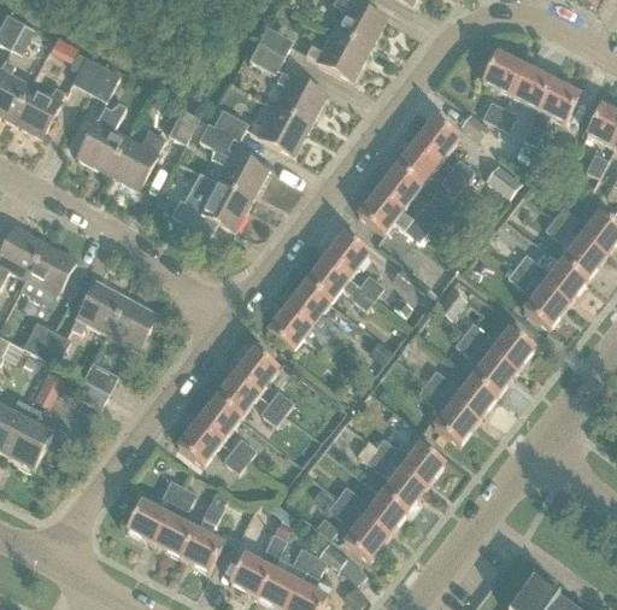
[(333,29),(369,50),(386,18),(352,0),(334,0),(333,3),(344,9),(333,29)]
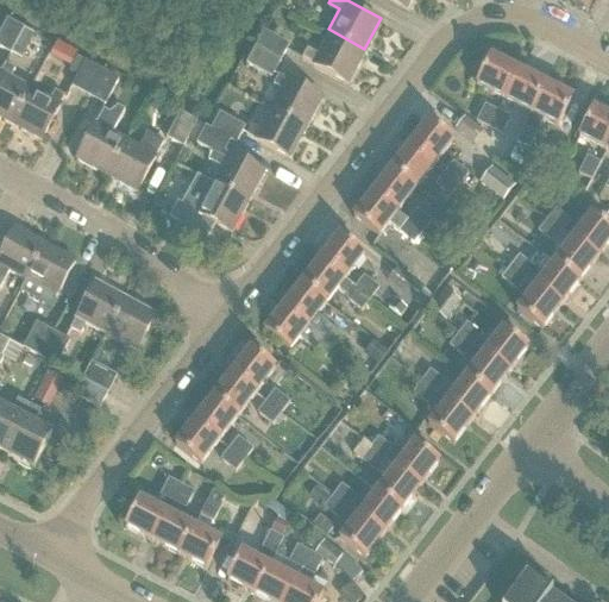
[(24,23),(6,13),(0,23),(0,42),(10,48),(24,23)]
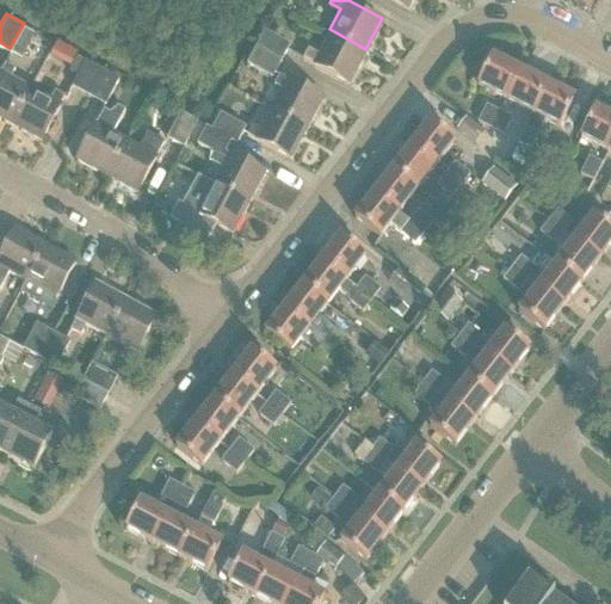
[(254,42),(281,56),(290,39),(264,25),(254,42)]
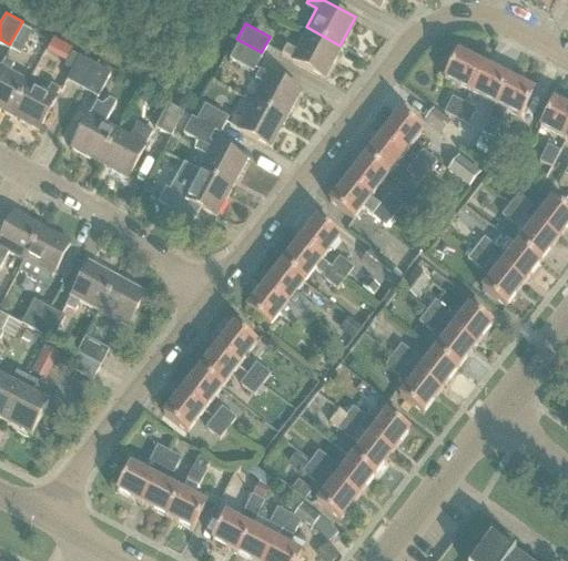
[(340,46),(306,27),(296,46),(286,40),(281,50),(324,73),(340,46)]
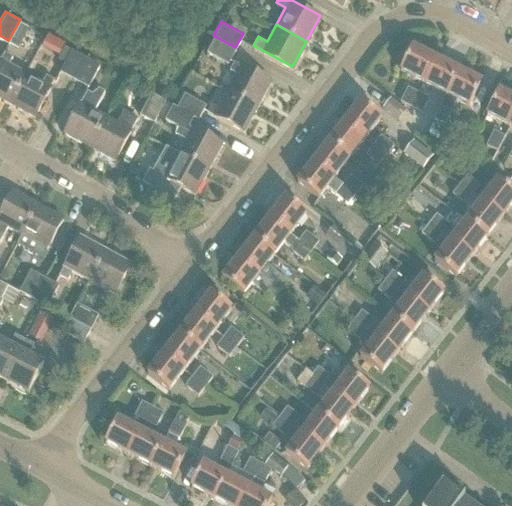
[(235,47),(213,35),(206,50),(228,61),(235,47)]
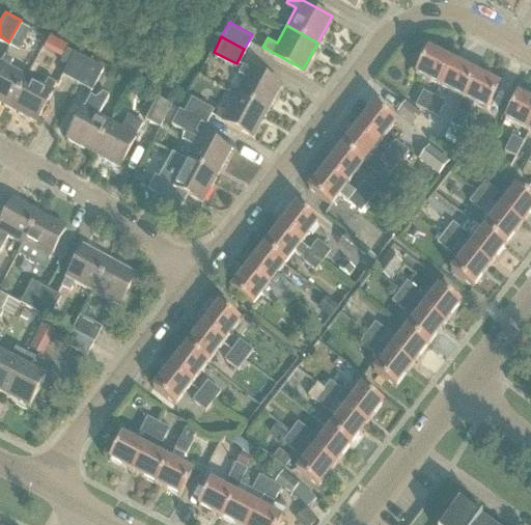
[(415,70),(439,81),(451,57),(427,45),(415,70)]
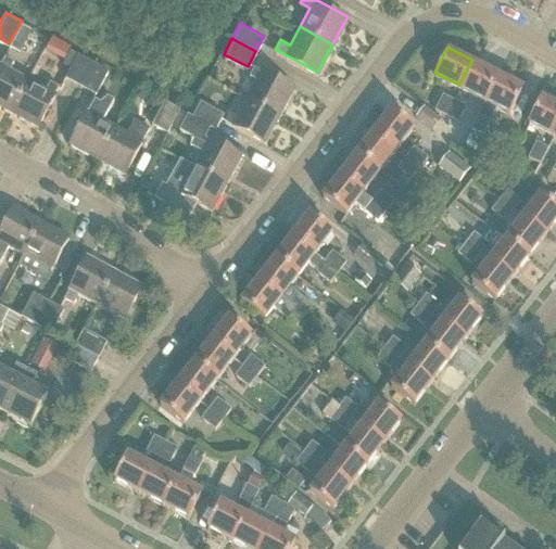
[(92,59),(77,51),(64,74),(79,83),(92,59)]
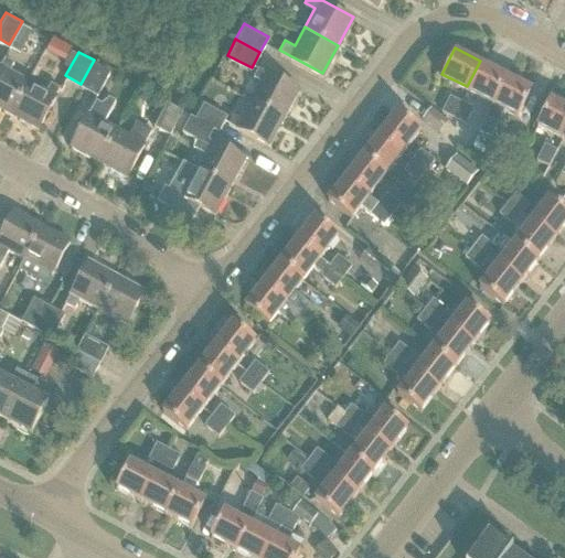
[(0,105),(9,110),(28,76),(10,66),(13,58),(4,54),(0,62),(0,105)]
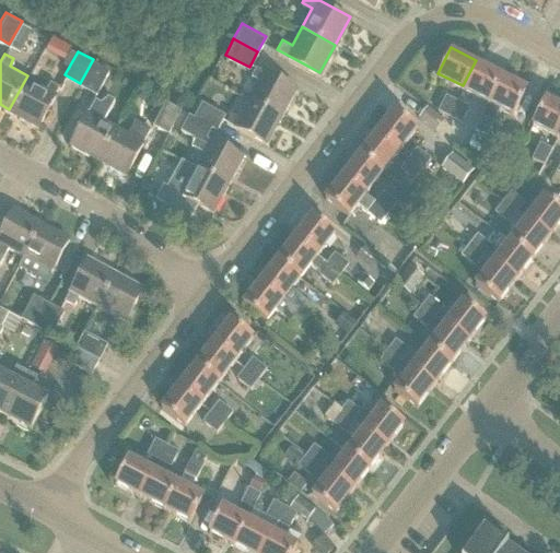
[(93,59),(80,83),(96,91),(108,68),(93,59)]
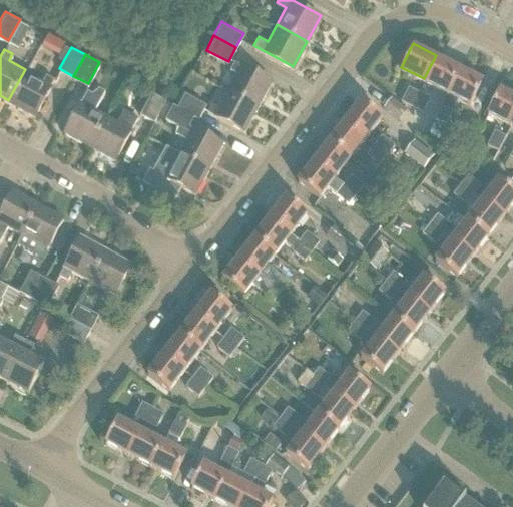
[(459,66),(436,55),(424,78),(447,90),(459,66)]
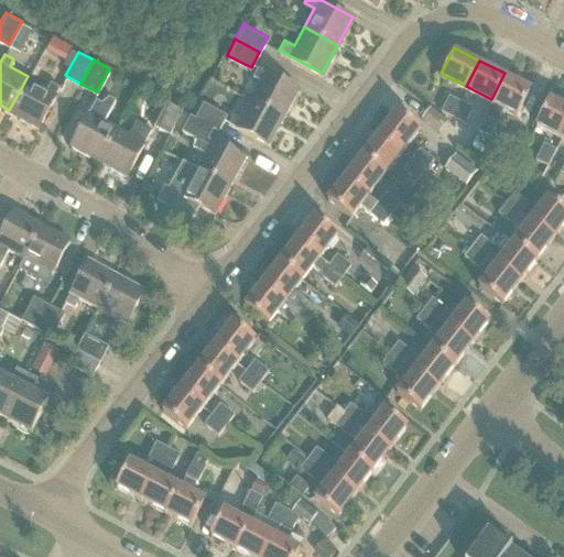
[(250,96),(283,113),(299,86),(266,67),(264,68),(257,64),(252,73),(260,77),(250,96)]
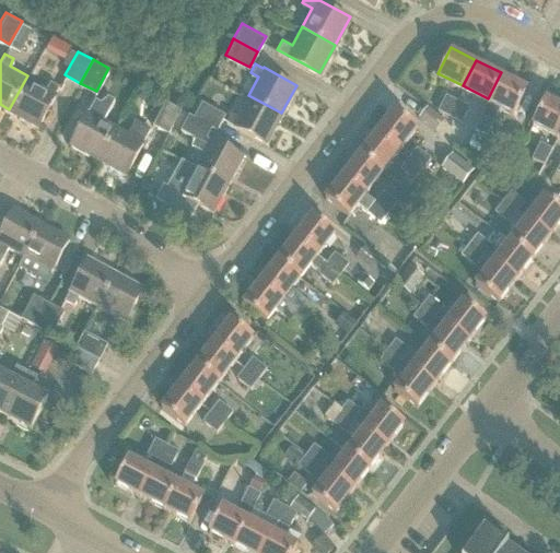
[(525,85),(501,72),(488,98),(481,108),(493,115),(499,104),(512,110),(525,85)]
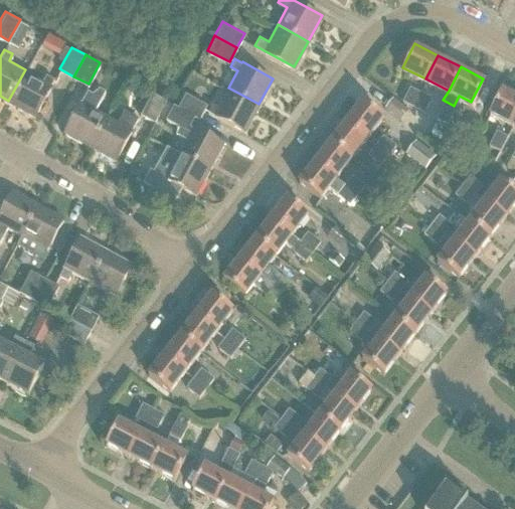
[(43,78),(25,69),(8,101),(34,115),(51,83),(50,82),(53,78),(45,73),(43,78)]
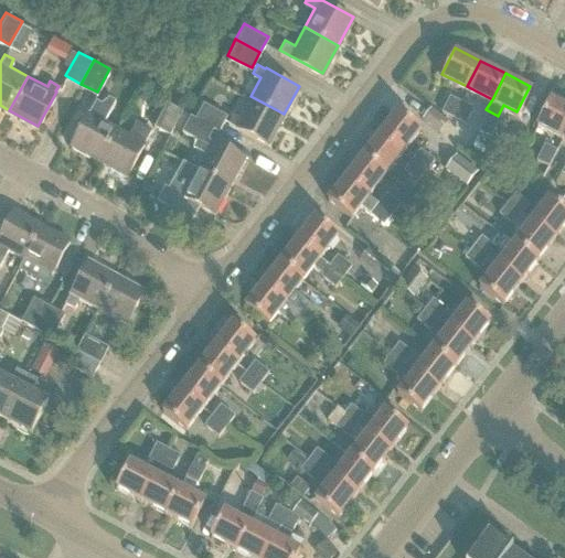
[(461,97),(449,90),(441,107),(454,114),(461,97)]
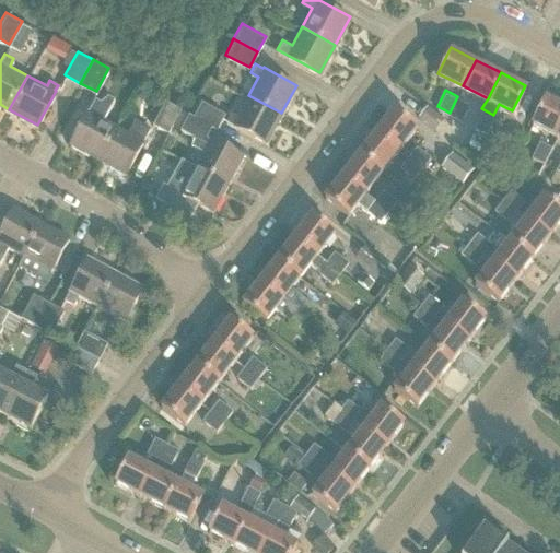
[(70,142),(96,156),(115,122),(104,116),(111,104),(114,96),(106,92),(103,99),(95,95),(70,142)]
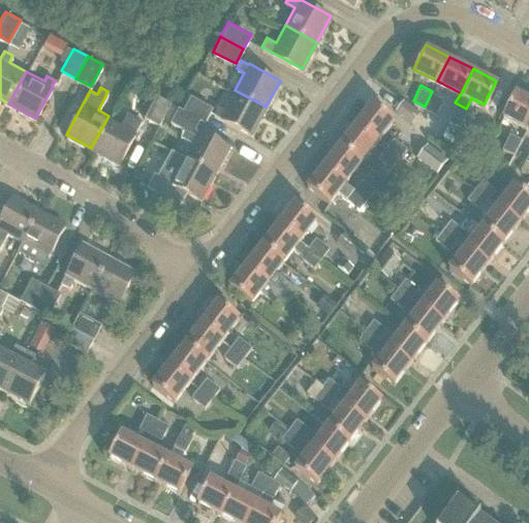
[(251,132),(266,106),(235,90),(225,108),(218,103),(213,112),(251,132)]
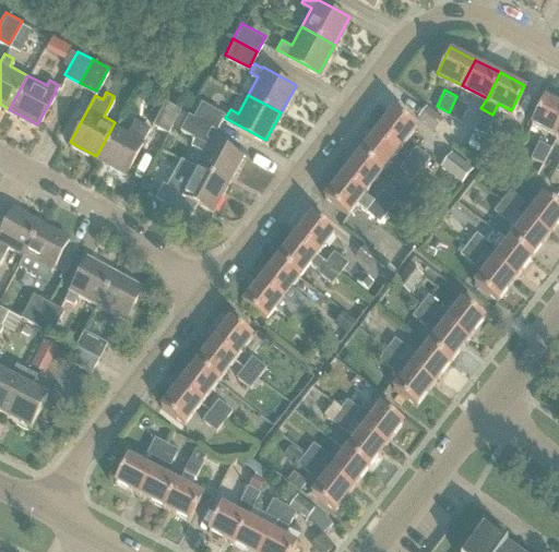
[(531,121),(556,133),(558,126),(558,102),(544,95),(531,121)]
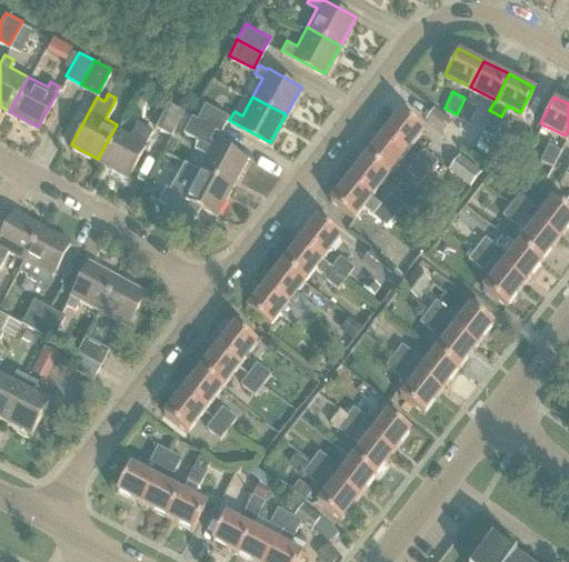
[(465,98),(457,114),(468,120),(477,104),(465,98)]
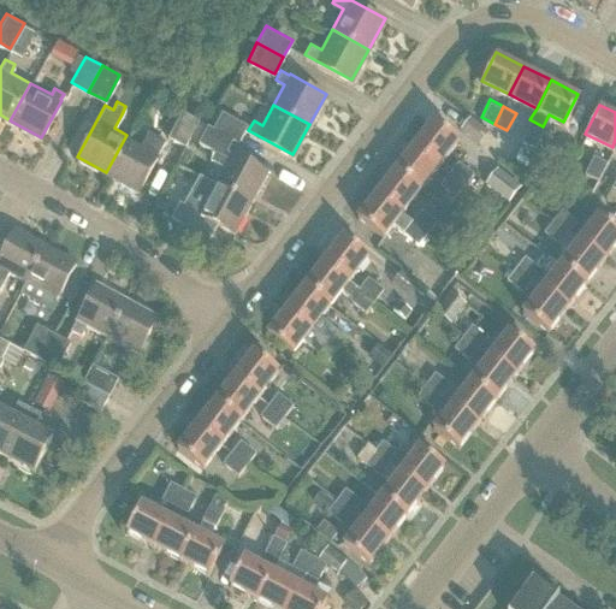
[(199,117),(181,108),(167,134),(185,143),(199,117)]
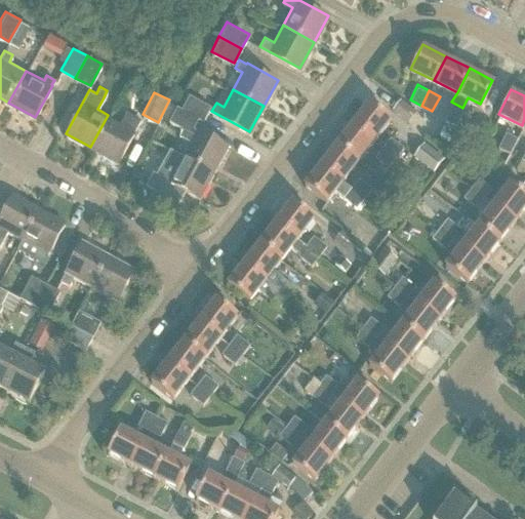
[(198,117),(203,119),(211,105),(189,92),(180,107),(198,117)]
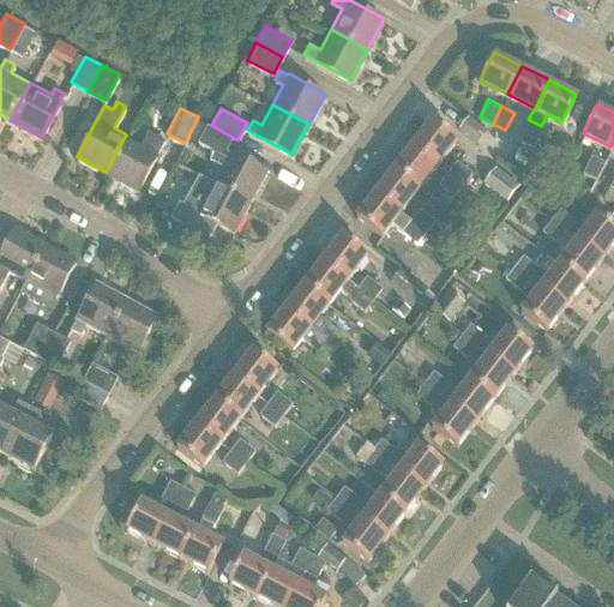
[(488,126),(469,112),(458,124),(477,139),(488,126)]
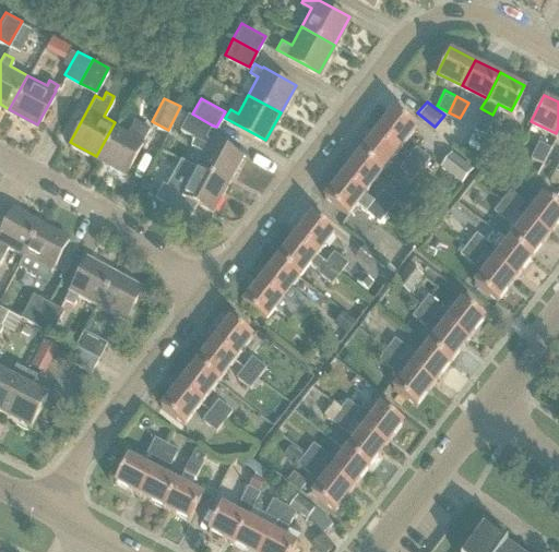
[(392,106),(375,128),(397,146),(415,124),(392,106)]
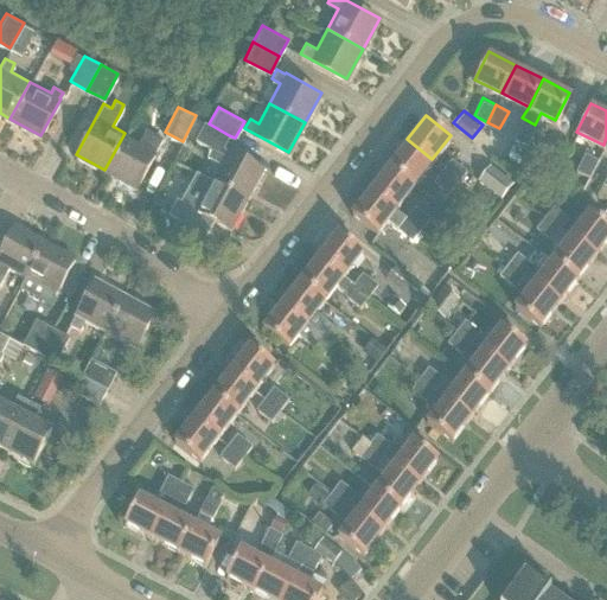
[(522,117),(512,135),(526,142),(535,125),(522,117)]
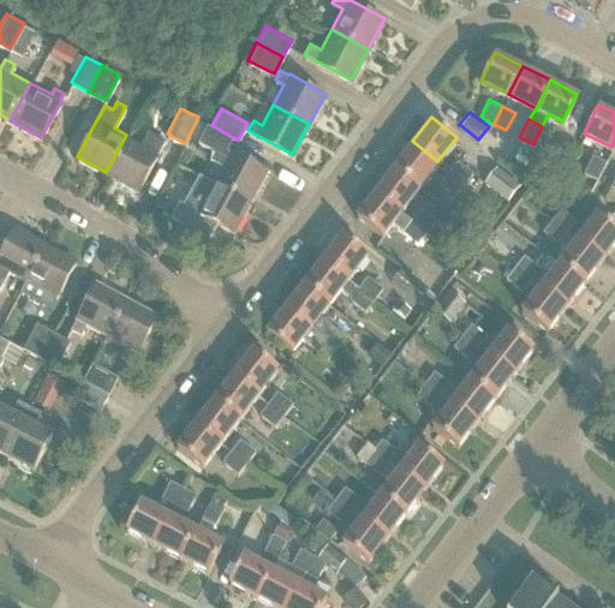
[(214,179),(250,200),(267,168),(226,147),(232,137),(212,125),(207,121),(197,139),(227,155),(214,179)]
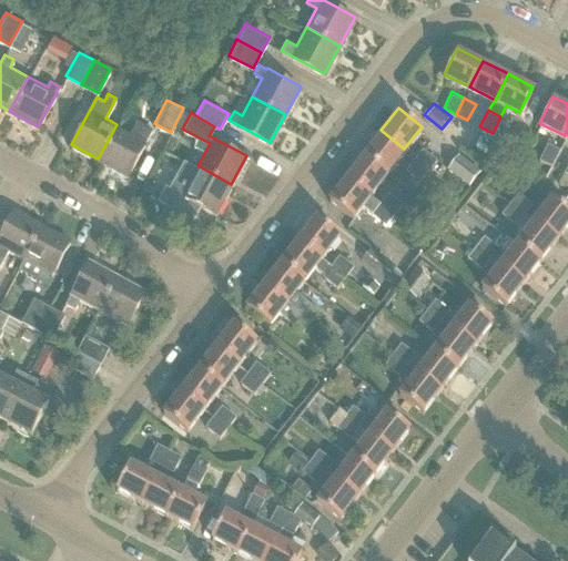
[(117,124),(98,159),(127,174),(152,126),(137,119),(130,131),(117,124)]
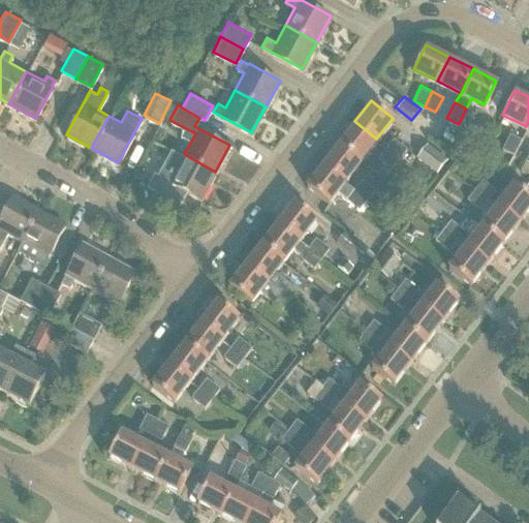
[(354,121),(339,142),(361,159),(376,139),(354,121)]
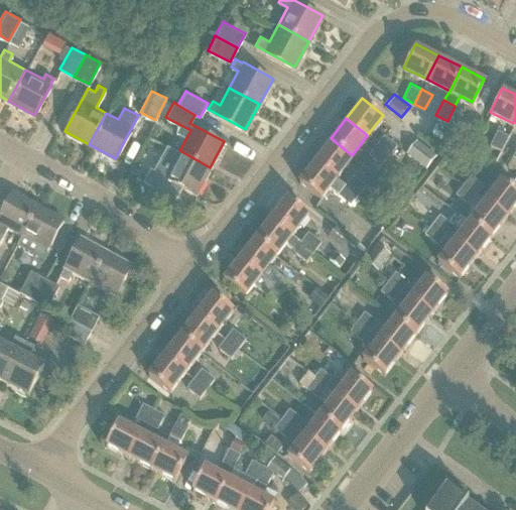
[(508,133),(497,127),(489,142),(501,147),(508,133)]
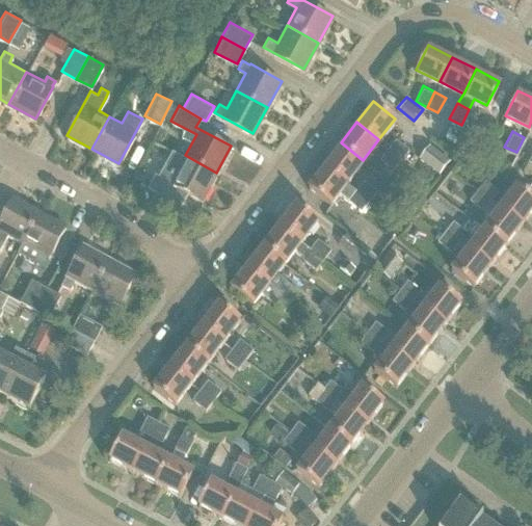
[(409,147),(395,135),(388,146),(401,157),(409,147)]
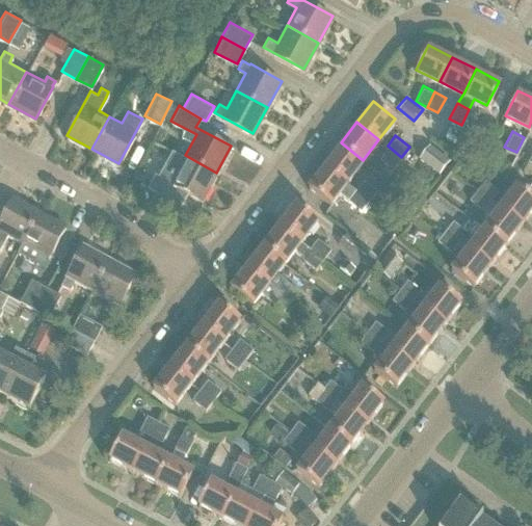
[(450,156),(429,140),(418,155),(439,171),(450,156)]
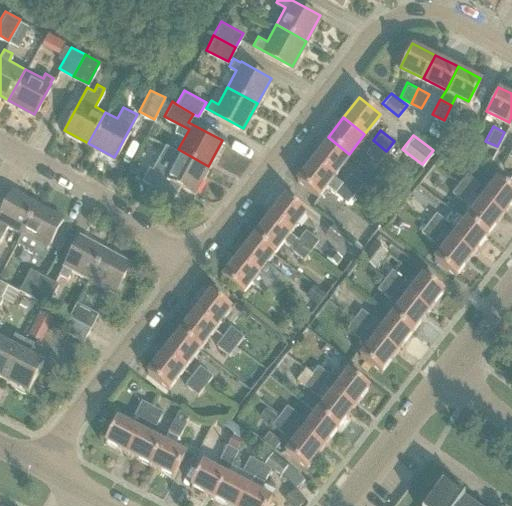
[(312,157),(333,174),(334,173),(349,154),(328,137),(312,157)]
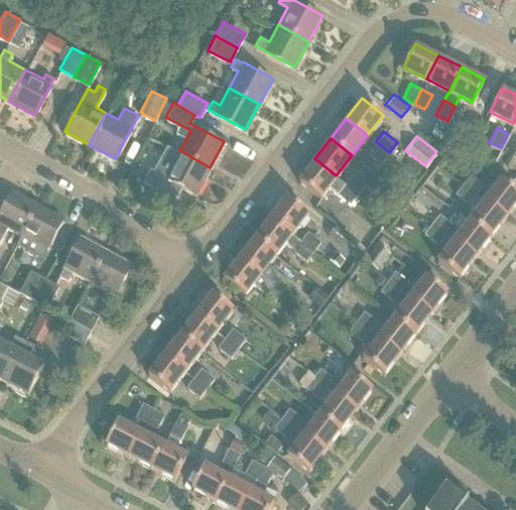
[(389,152),(376,141),(368,151),(381,162),(389,152)]
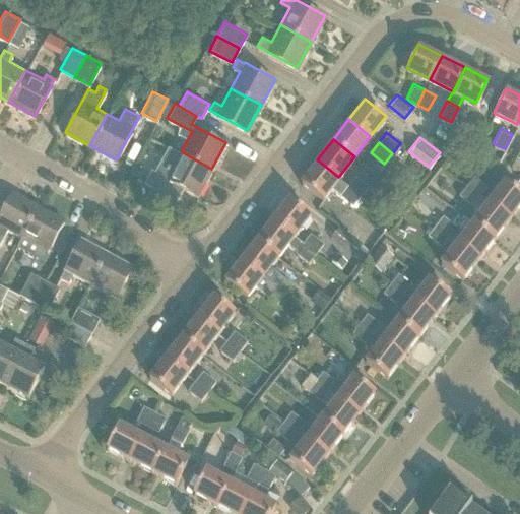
[(197,194),(211,169),(181,151),(175,147),(169,158),(163,155),(154,169),(151,168),(144,181),(177,199),(183,186),(197,194)]
